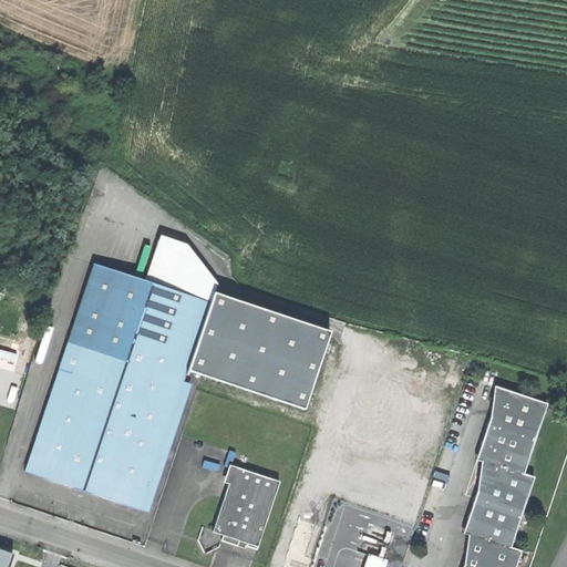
[(79,488),(141,509),(186,370),(305,410),(330,331),(200,288),(204,280),(183,255),(189,249),(186,245),(164,237),(163,240),(157,239),(144,280),(92,263),(24,471),(79,488)]
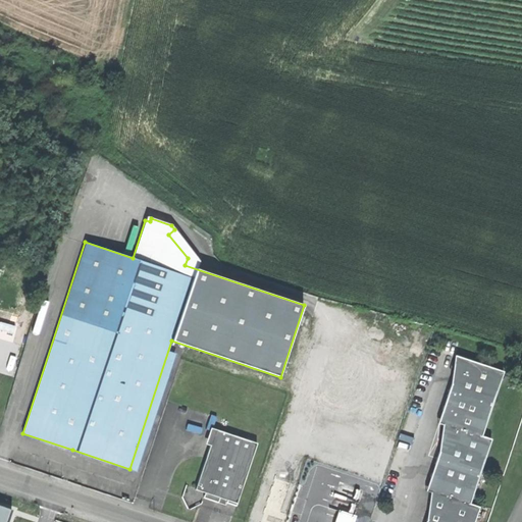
[(456,355),(452,383),(460,357),(456,355)]
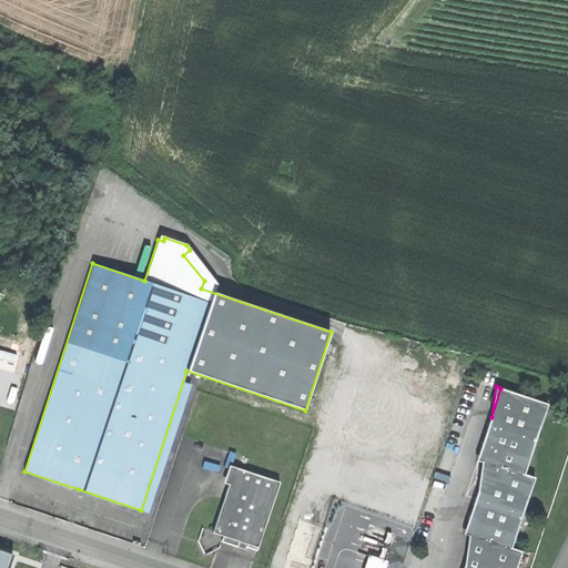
[(516,567),(521,551),(511,549),(515,538),(535,479),(525,476),(548,405),(500,388),(492,417),(482,446),(485,447),(483,463),(488,465),(478,492),(468,520),(472,521),(469,536),(474,538),(465,565),(464,567),(516,567)]
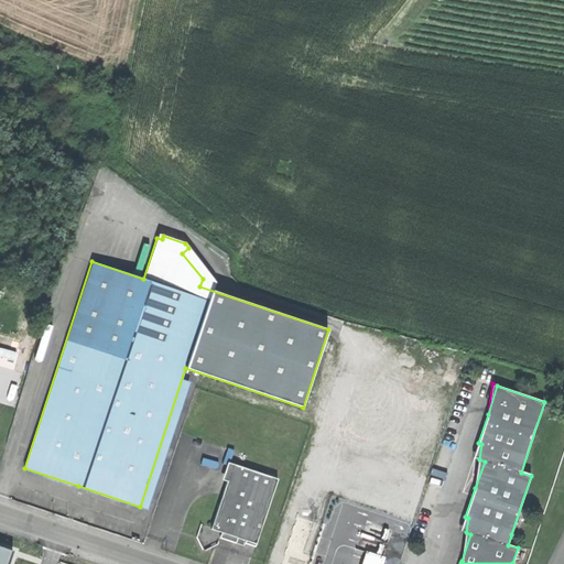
[(479,459),(475,488),(485,462),(479,459)]
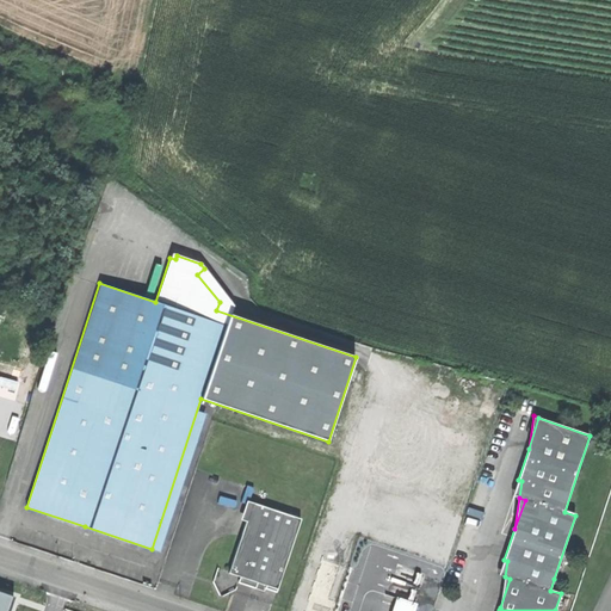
[(240,520),(246,522),(252,504),(247,501),(240,520)]
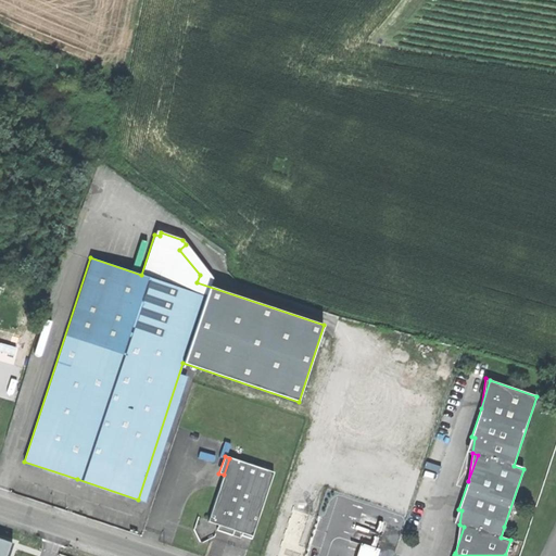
[(252,539),(274,472),(229,458),(224,475),(219,488),(210,519),(209,522),(218,526),(217,531),(232,535),(235,530),(242,533),(241,535),(252,539)]
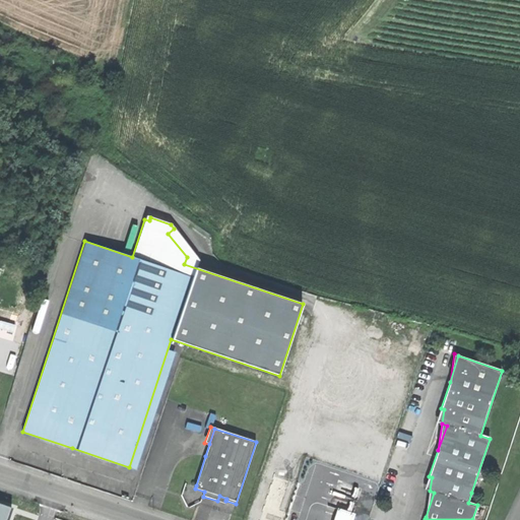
[(428,502),(426,517),(434,493),(430,491),(428,502)]
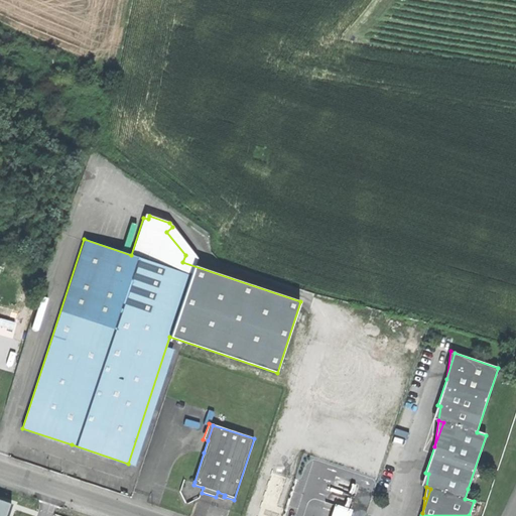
[(0,499),(0,515),(8,515),(12,503),(0,499)]
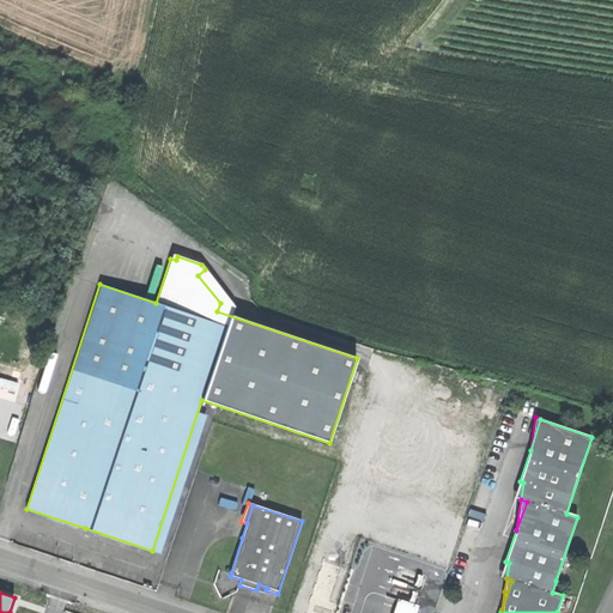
[(414,612),(418,605),(396,598),(390,612),(414,612)]
